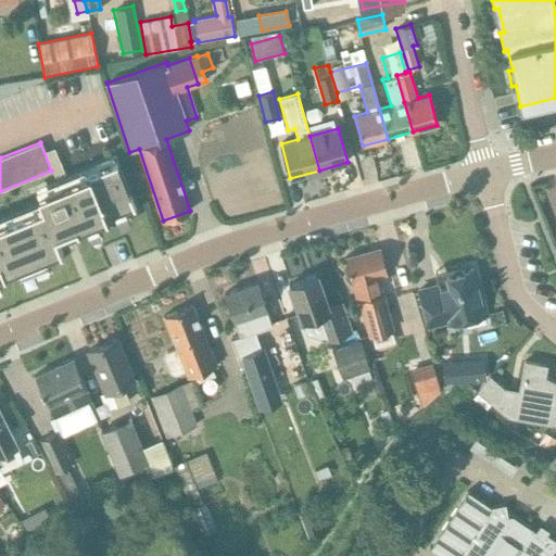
[(136,210),(116,162),(37,194),(41,206),(0,223),(0,278),(4,277),(5,276),(61,253),(61,254),(62,253),(54,234),(75,226),(77,234),(79,232),(79,231),(106,220),(106,222),(109,220),(108,220),(134,210),(136,210)]
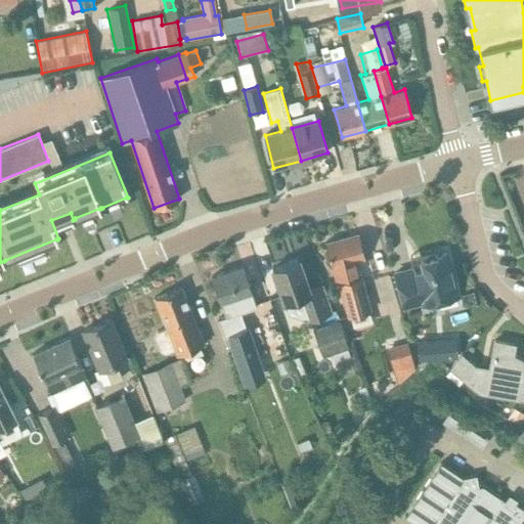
[(337,278),(347,318),(372,311),(362,275),(360,276),(356,260),(363,258),(357,234),(325,243),(336,278),(337,278)]
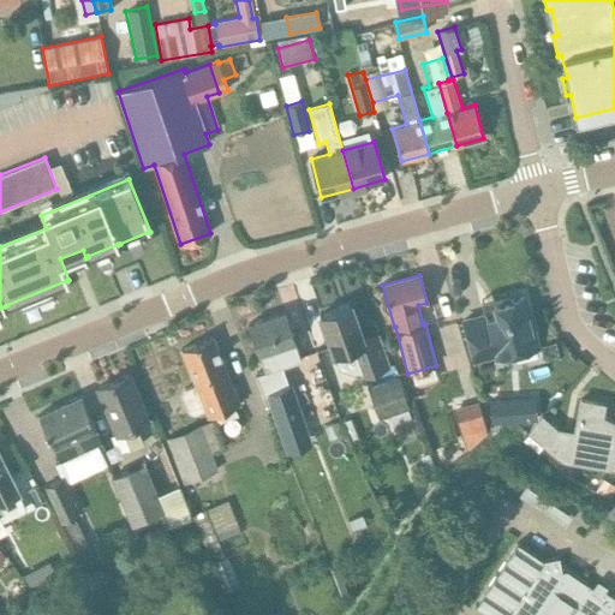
[(464,320),(475,360),(494,354),(495,357),(537,346),(525,297),(494,305),(496,311),(464,320)]
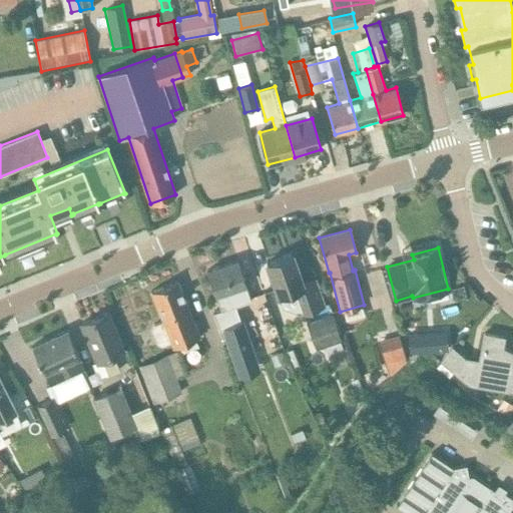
[(293,292),(301,316),(326,307),(316,279),(303,284),(293,253),(266,264),(278,297),(293,292)]
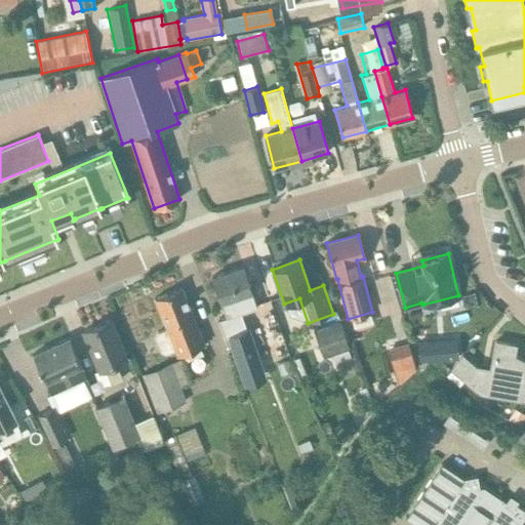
[(257,307),(243,267),(211,277),(226,318),(257,307)]
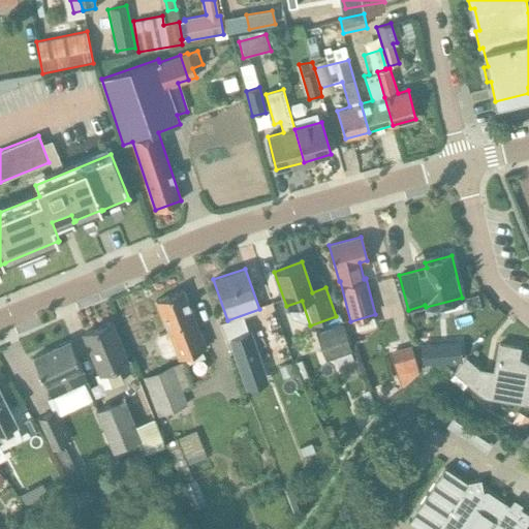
[(176,352),(178,359),(207,347),(184,289),(155,301),(167,331),(158,335),(156,341),(161,353),(166,356),(176,352)]
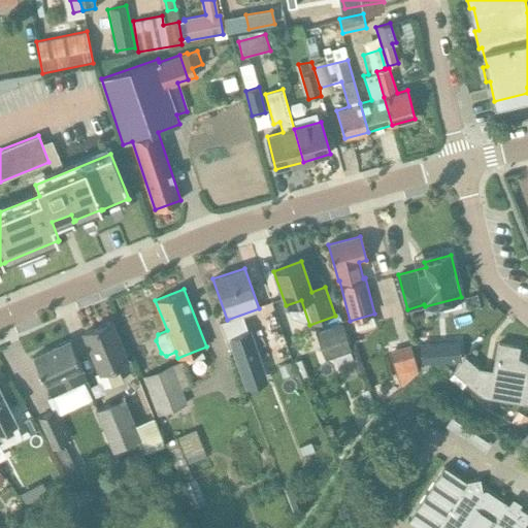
[(104,371),(110,386),(122,381),(117,366),(127,361),(110,322),(84,333),(100,372),(104,371)]
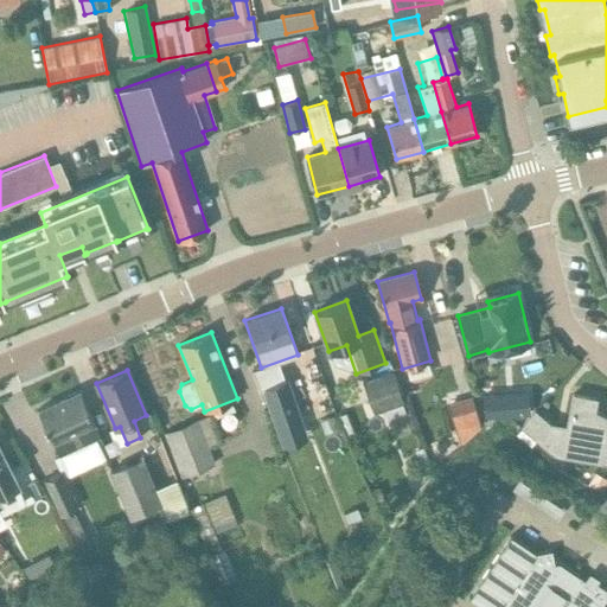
[(279,434),(304,425),(282,370),(257,379),(279,434)]
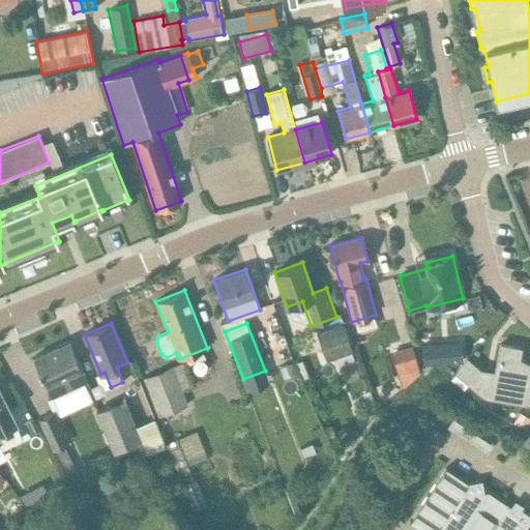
[(335,359),(337,366),(354,361),(351,353),(353,352),(343,324),(317,333),(327,362),(335,359)]
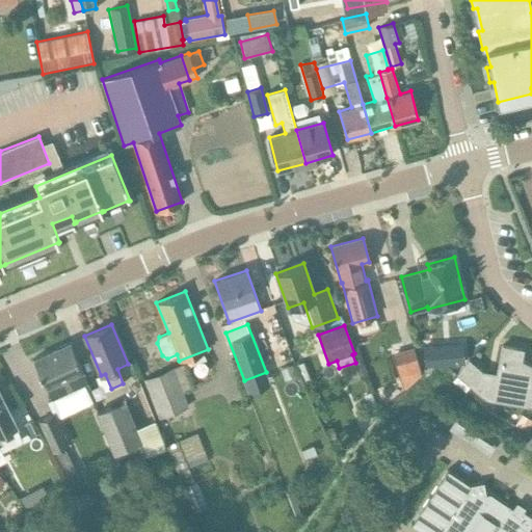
[(70,343),(33,360),(52,399),(87,382),(70,343)]
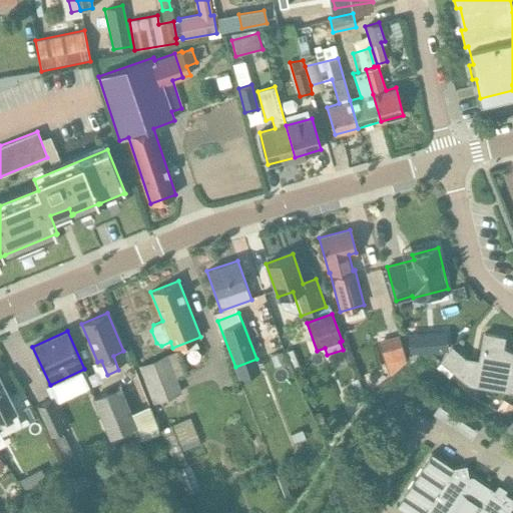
[(442,356),(453,344),(439,332),(428,344),(442,356)]
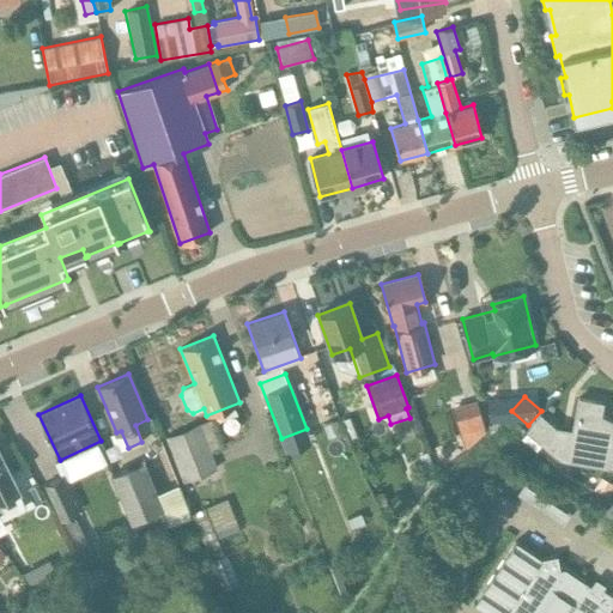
[(475,400),(453,406),(465,450),(484,434),(475,400)]
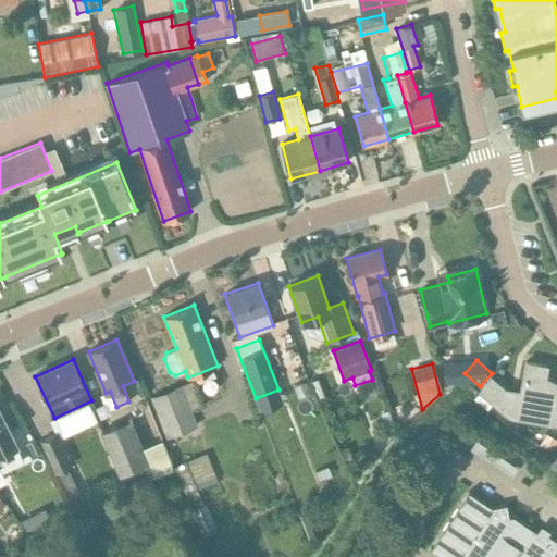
[(547,367),(525,363),(520,394),(507,392),(502,386),(492,396),(482,387),(479,390),(509,417),(556,424),(556,384),(545,378),(547,367)]
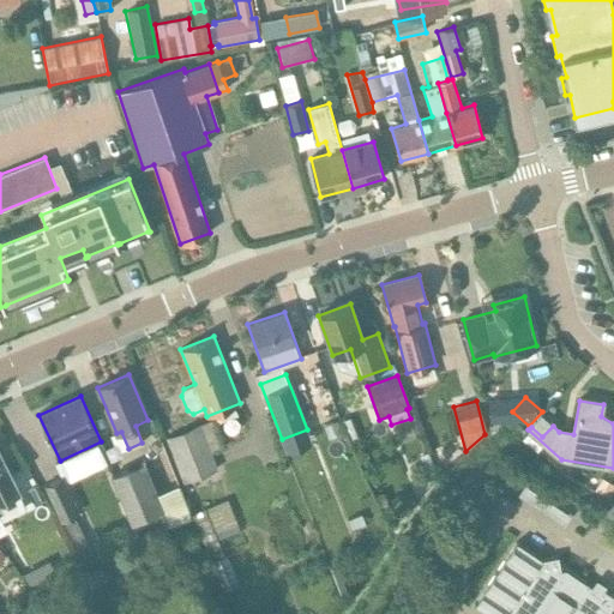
[(166,438),(184,483),(217,471),(205,438),(217,433),(212,421),(166,438)]
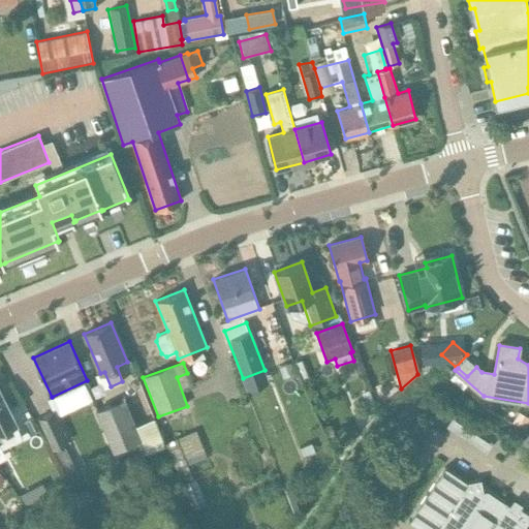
[(0,392),(0,460),(4,458),(0,450),(0,431),(16,423),(0,392)]
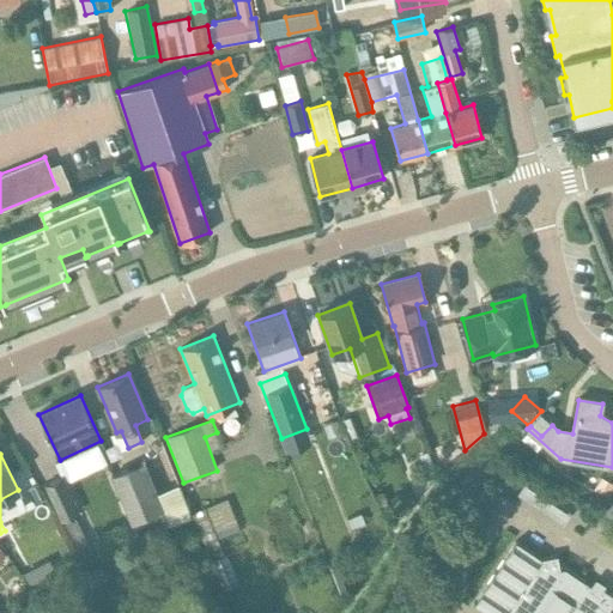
[(127,467),(156,534),(169,529),(168,526),(192,516),(178,484),(157,493),(144,460),(127,467)]
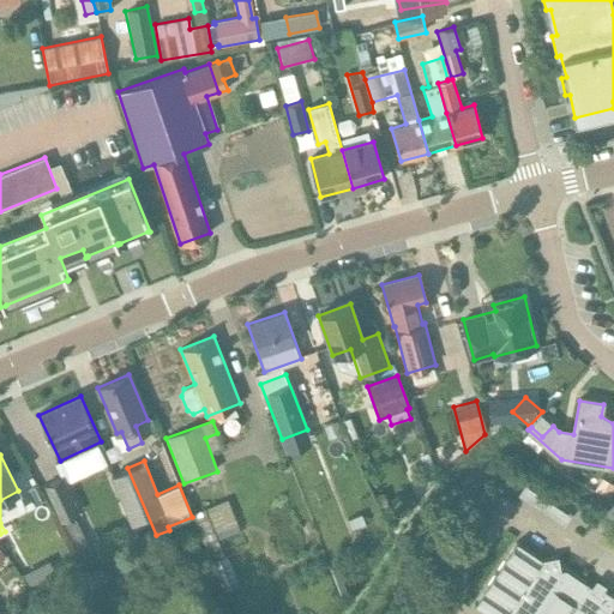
[(577,480),(594,486),(600,470),(583,464),(577,480)]
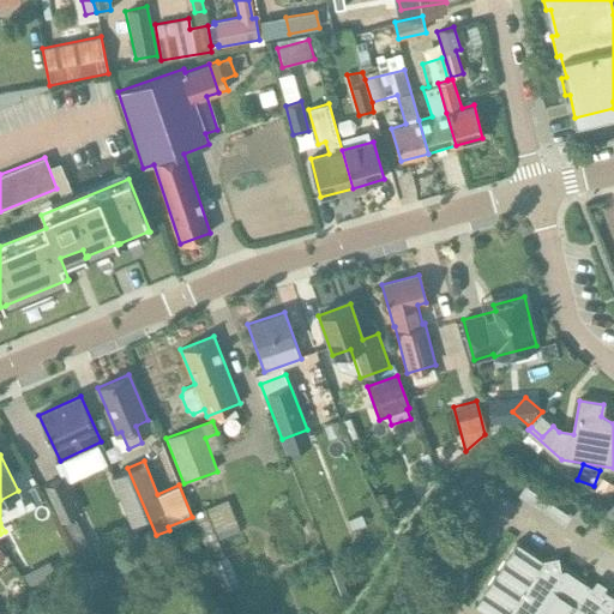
[(156,535),(127,468),(112,474),(139,542),(156,535)]
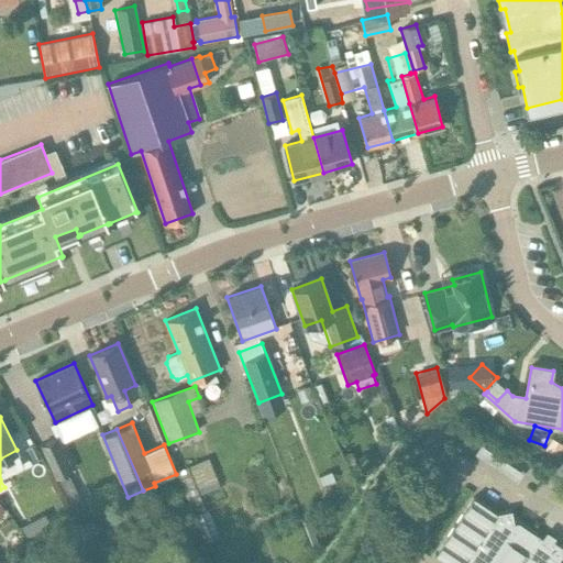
[(73,471),(58,437),(40,444),(55,478),(73,471)]
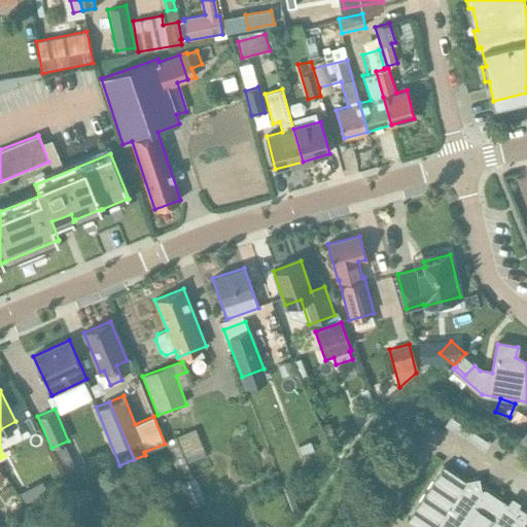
[(197,430),(180,436),(188,459),(205,452),(197,430)]
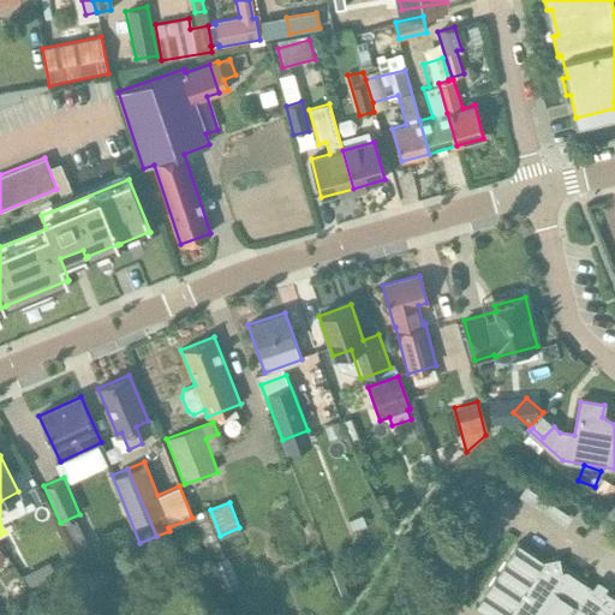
[(192,514),(210,560),(224,555),(206,509),(192,514)]
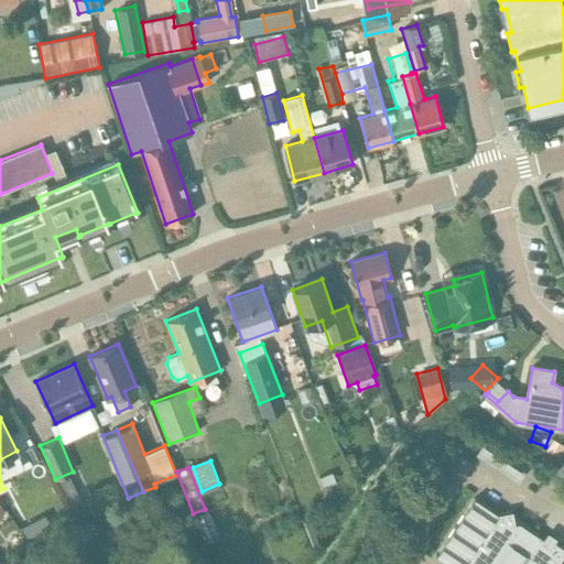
[(560,563),(560,562),(563,554),(563,548),(545,535),(543,539),(519,523),(514,524),(512,511),(496,514),(497,513),(474,498),(435,556),(446,563),(560,563)]
